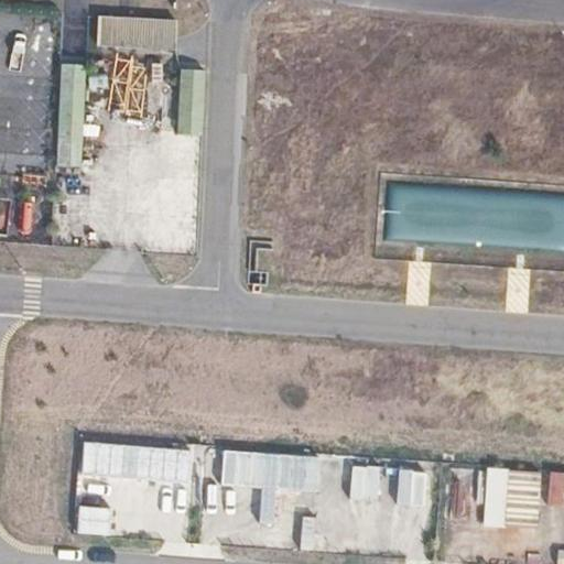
[(174,50),(175,19),(96,14),(94,45),(174,50)]
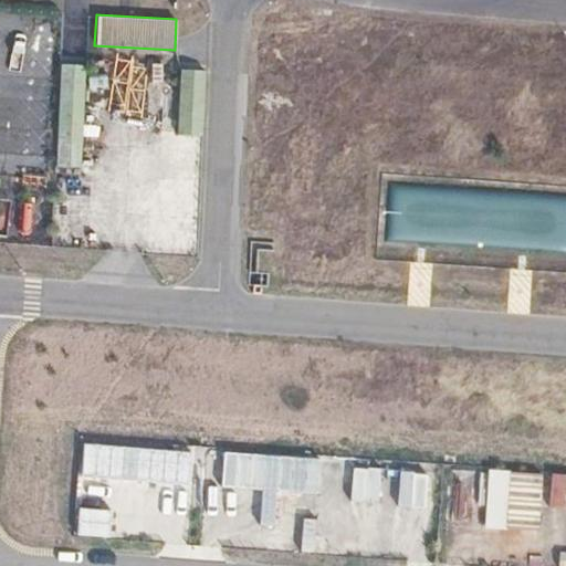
[(80,167),(84,64),(58,63),(53,166),(80,167)]
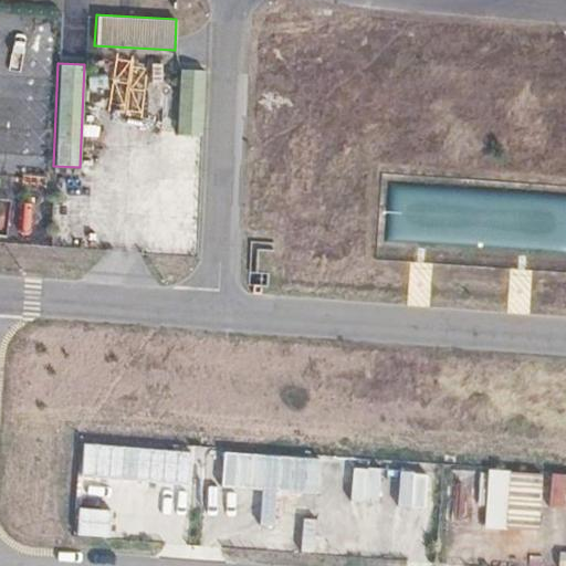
[(177,134),(202,134),(203,70),(179,69),(177,134)]
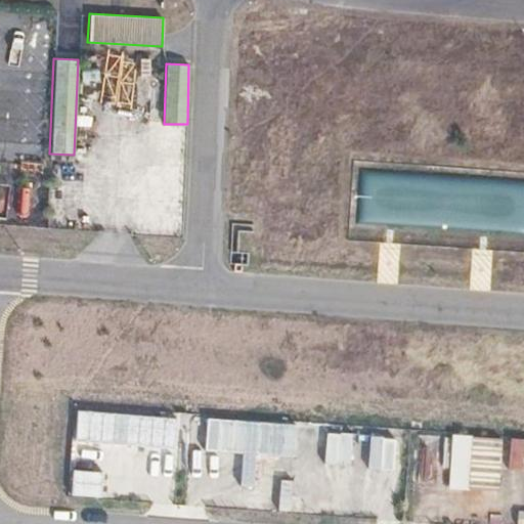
[(74,412),(72,443),(174,447),(176,417),(74,412)]
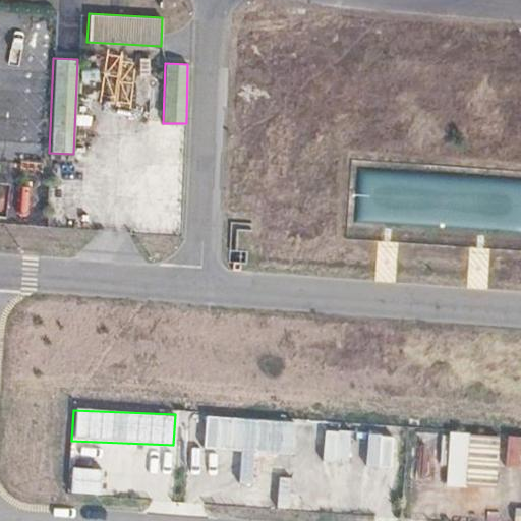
[(323,432),(323,455),(343,454),(343,432),(323,432)]
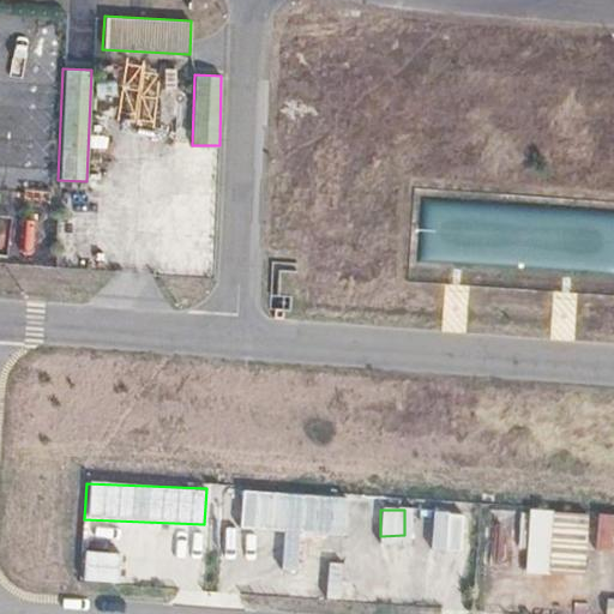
[(524,570),(584,572),(587,512),(525,510),(524,570)]
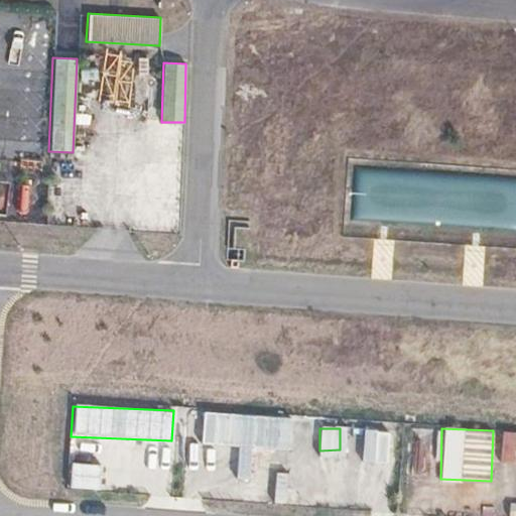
[(385,459),(387,431),(363,430),(361,458),(385,459)]
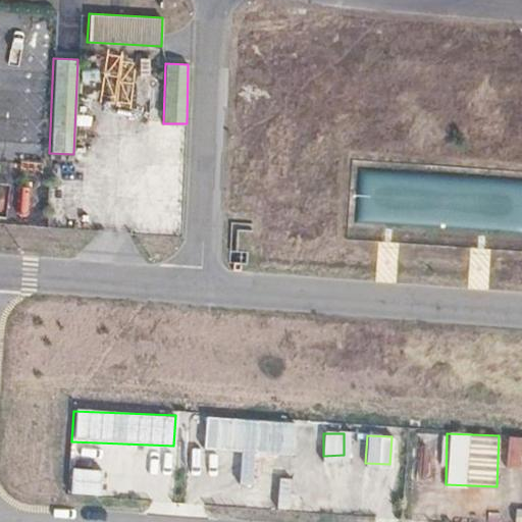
[(521,469),(521,436),(506,436),(504,468),(521,469)]
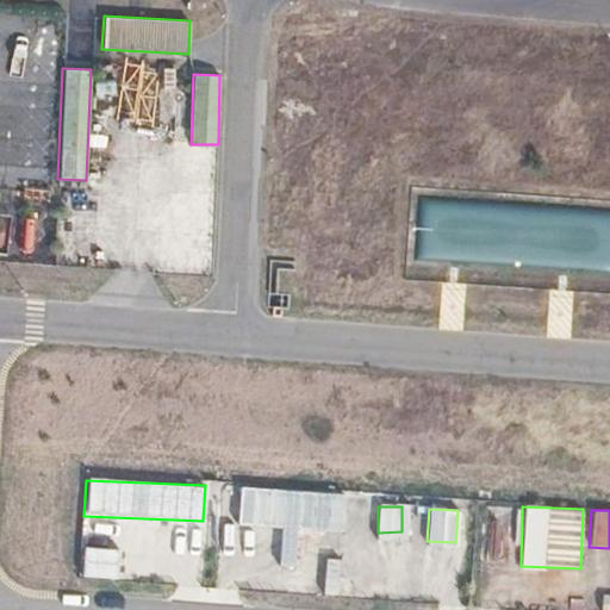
[(81,547),(80,577),(118,579),(119,548),(81,547)]
